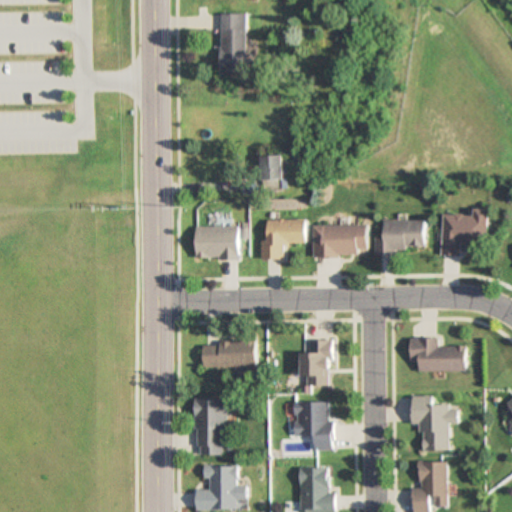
[(245,74),(245,14),(221,14),(221,74),(245,74)]
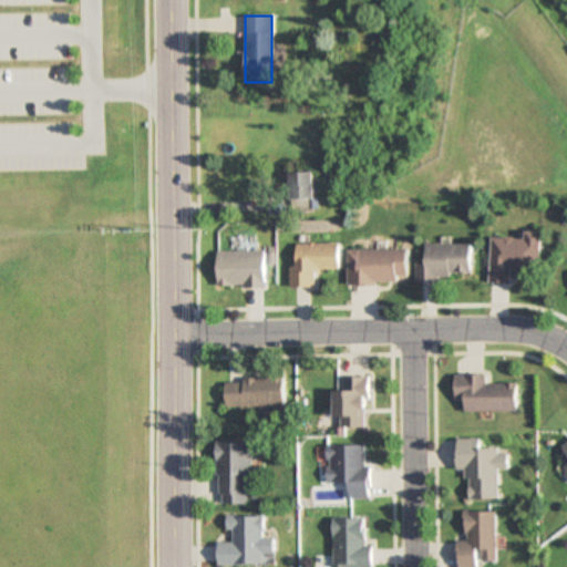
[(290,208),(316,208),(315,171),(289,172),(290,208)]
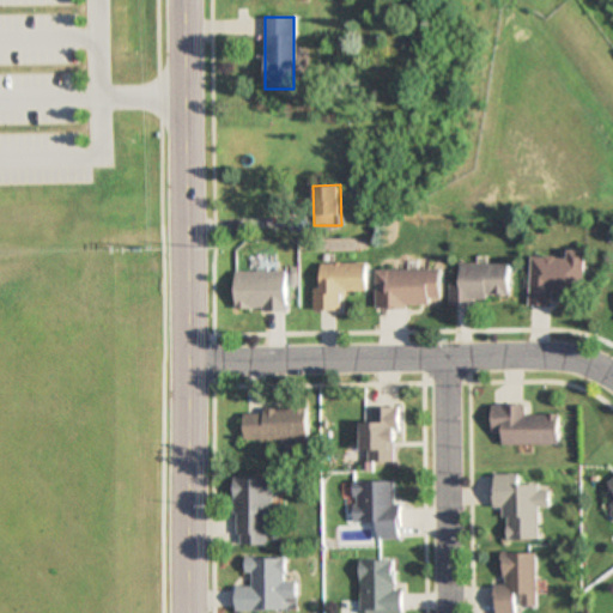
[(586,292),(587,249),(569,249),(569,256),(533,255),(532,304),(554,304),(554,291),(586,292)]
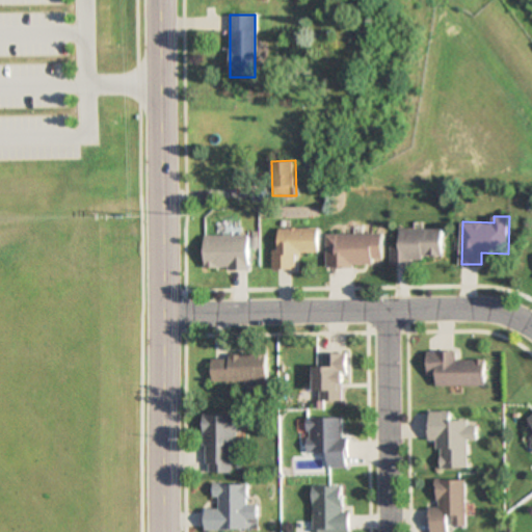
[(271,248),(271,268),(295,267),(295,253),(319,251),(318,228),(276,228),(276,248),(271,248)]
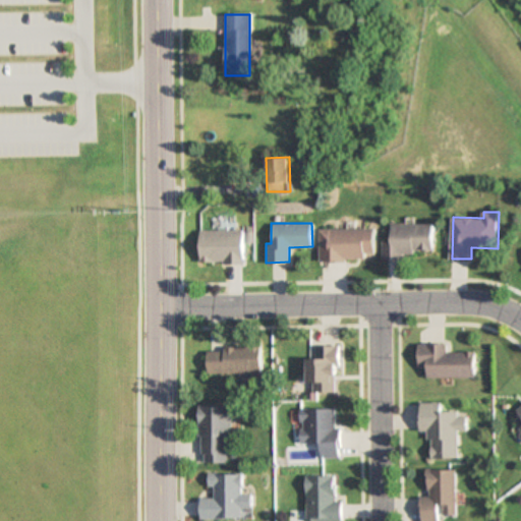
[(383,254),(435,255),(436,224),(393,224),(393,240),(383,240),(383,254)]
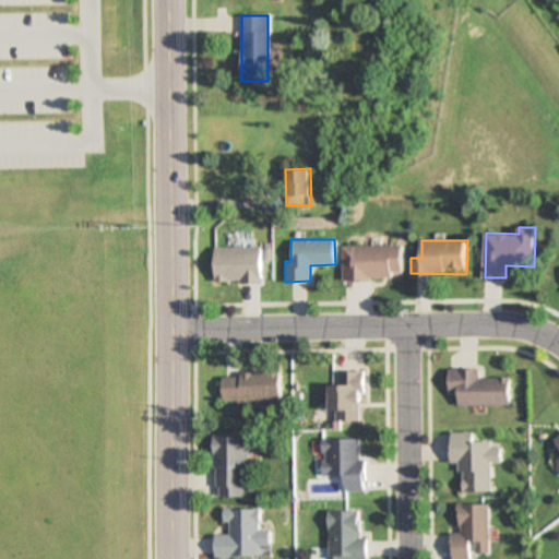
[(343,245),(343,278),(404,278),(404,245),(343,245)]
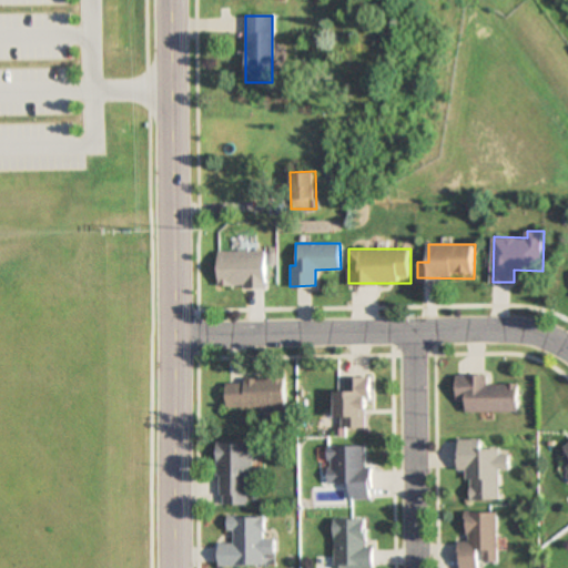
[(266,286),(266,251),(217,251),(217,286),(266,286)]
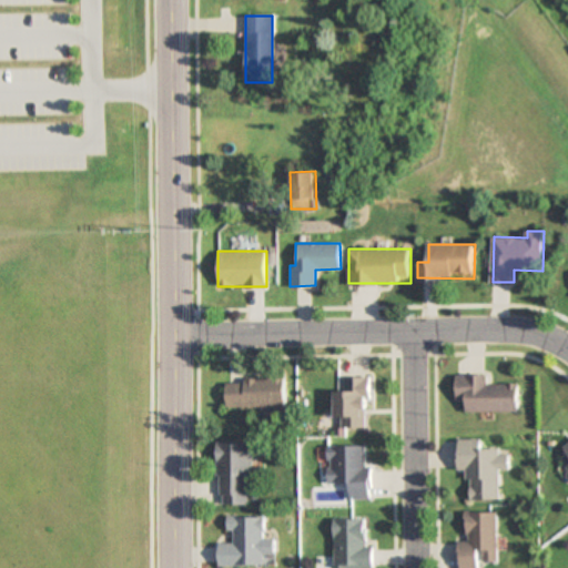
[(459,375),(460,413),(520,412),(520,384),(488,384),(488,374),(459,375)]
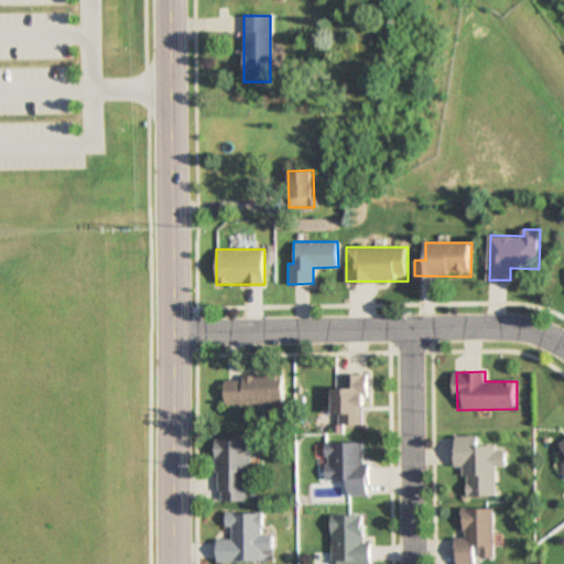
[(368,373),(337,373),(337,424),(368,424),(368,373)]
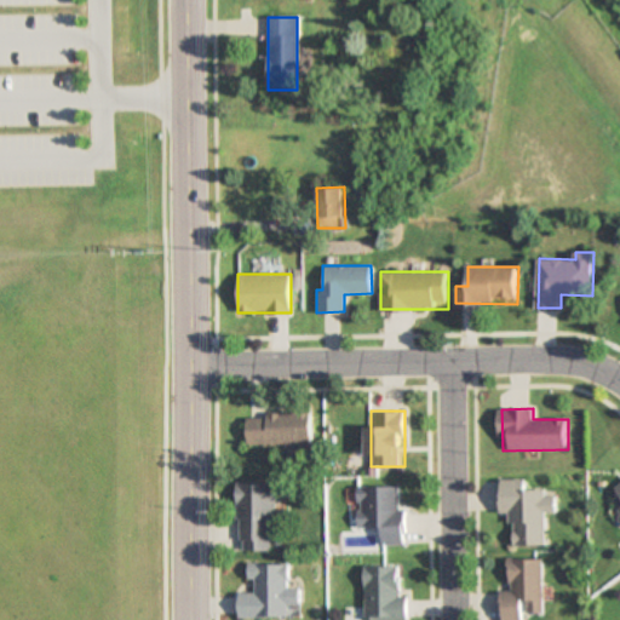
[(313,443),(313,413),(247,413),(247,443),(313,443)]
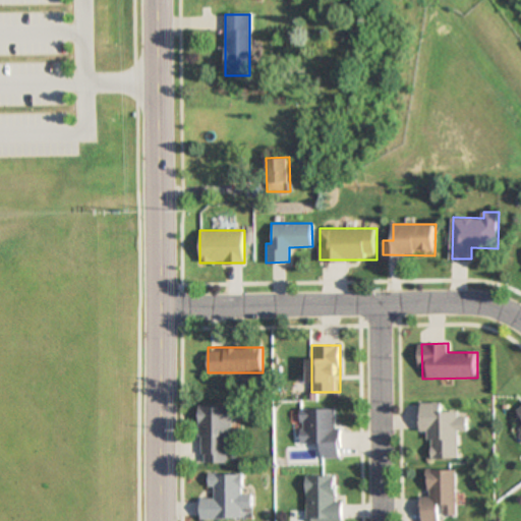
[(420,403),(420,431),(430,430),(430,459),(459,458),(459,430),(468,430),(468,417),(459,417),(459,412),(443,412),(443,403),(420,403)]
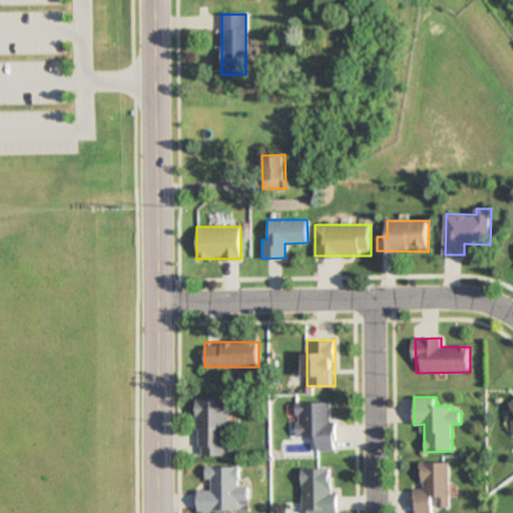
[(228,400),(197,400),(197,456),(227,456),(228,400)]
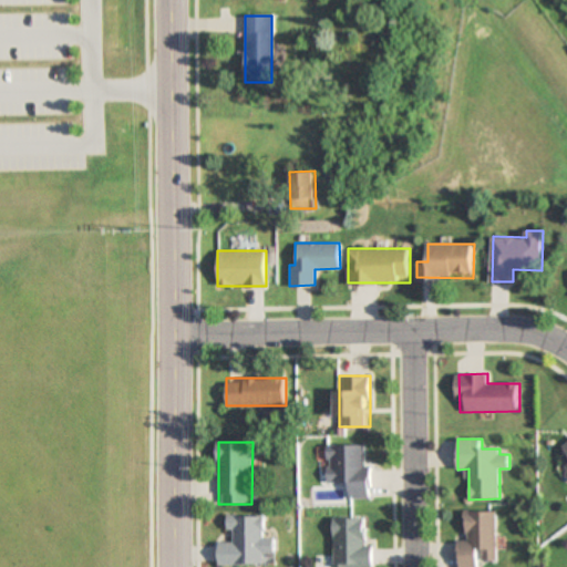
[(370,445),(327,445),(327,482),(350,482),(350,498),(370,498),(370,445)]
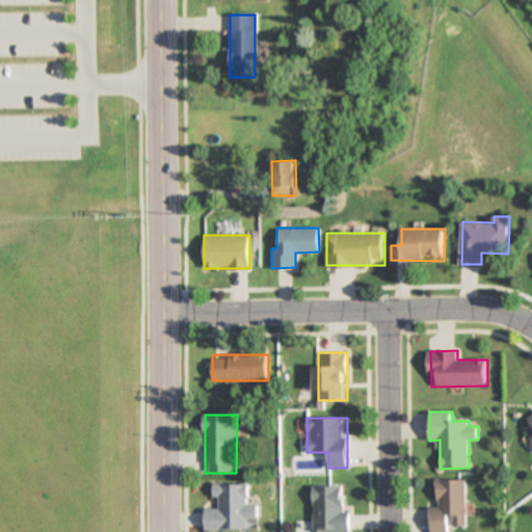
[(467,480),(437,480),(437,506),(429,506),(429,531),(467,531),(467,480)]
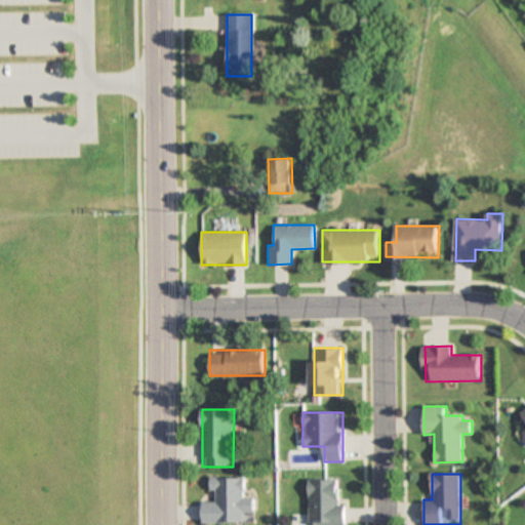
[(202,501),(202,523),(245,523),(245,511),(256,511),(256,498),(246,498),(245,477),(212,477),(213,501),(202,501)]
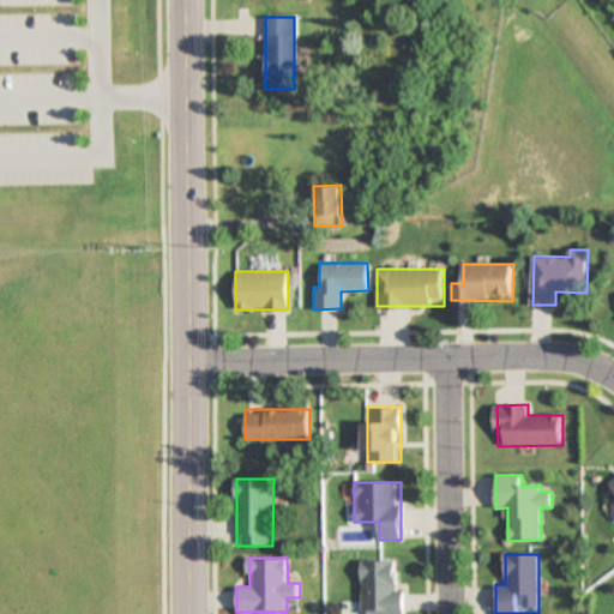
[(404,613),(404,590),(397,590),(397,561),(361,561),(361,613),(404,613)]
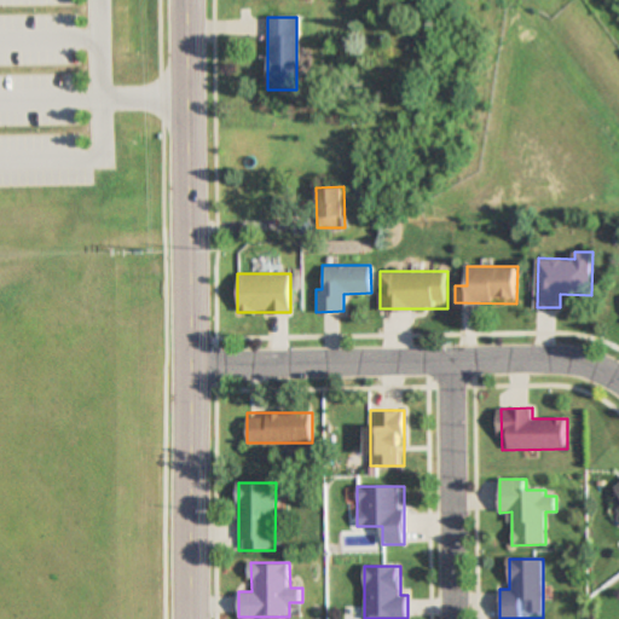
All buildings are outlined.
